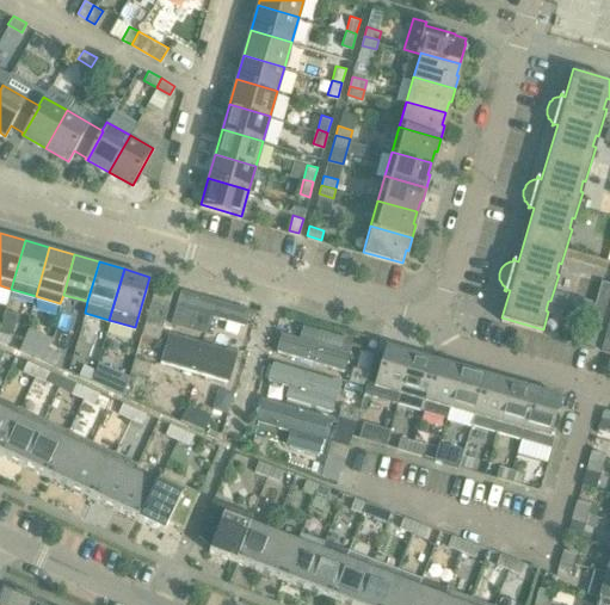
[(609,281),(602,278),(590,320),(601,323),(609,290),(609,281)]
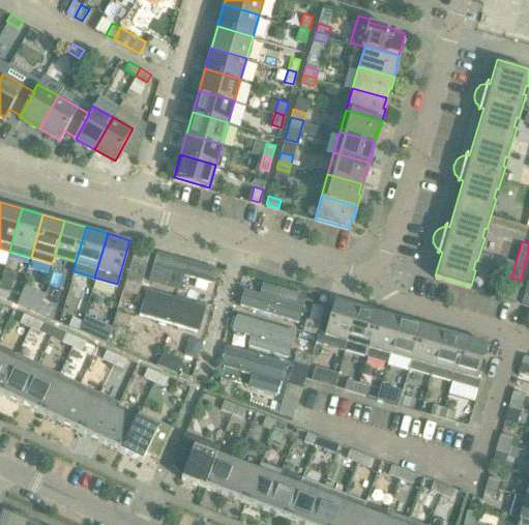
[(135,245),(131,257),(146,261),(149,250),(135,245)]
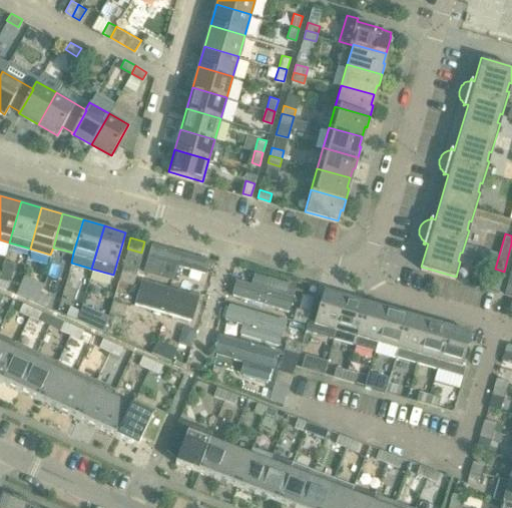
[(211,259),(149,243),(142,270),(174,280),(178,266),(207,273),(211,259)]
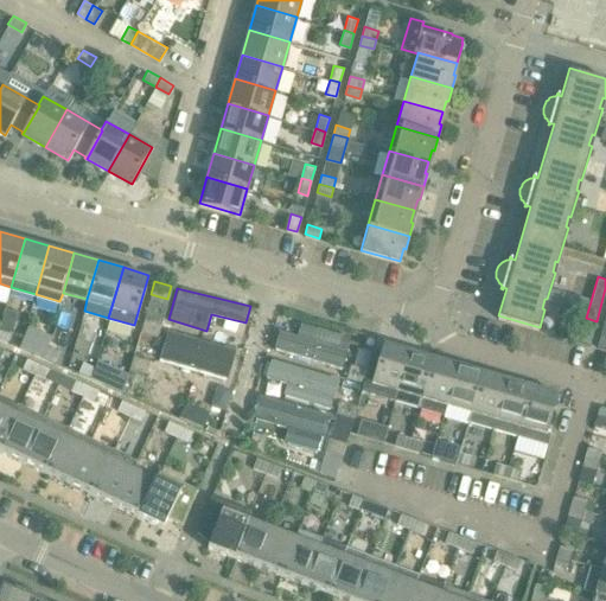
[(568,291),(565,304),(563,309),(585,315),(589,296),(568,291)]
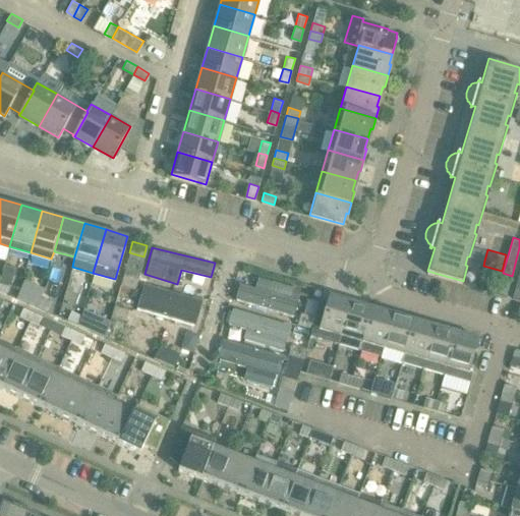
[(124,273),(115,304),(129,308),(138,277),(124,273)]
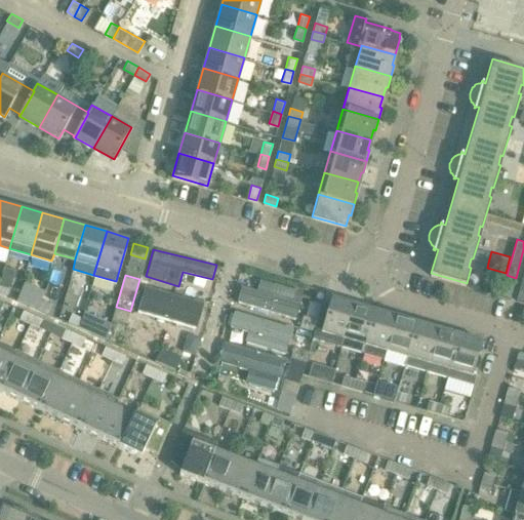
[(0,281),(0,280),(0,290),(6,294),(10,285),(0,281)]
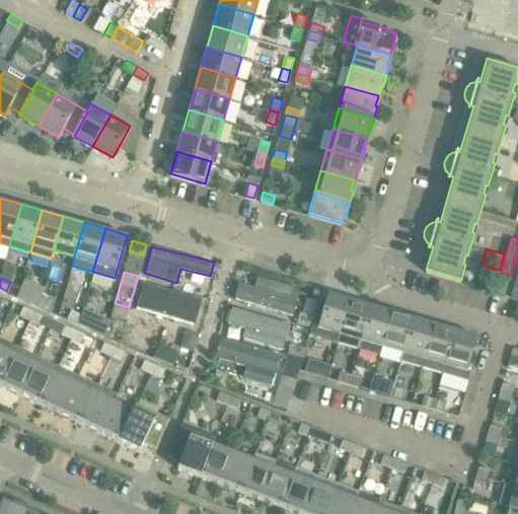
[(23,278),(16,295),(37,304),(41,295),(44,287),(23,278)]
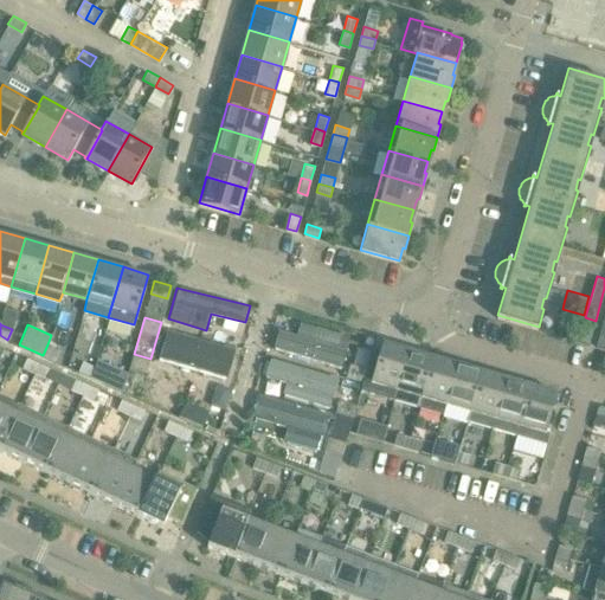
[(309,337),(278,329),(274,348),(342,366),(346,348),(340,346),(342,334),(313,326),(309,337)]
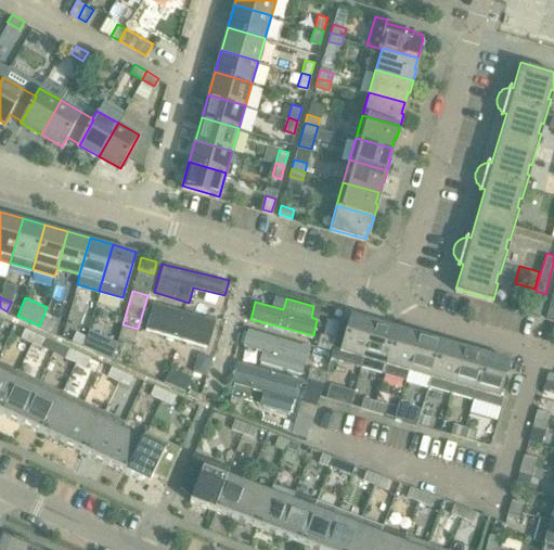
[(219,321),(156,303),(149,328),(213,344),(219,321)]
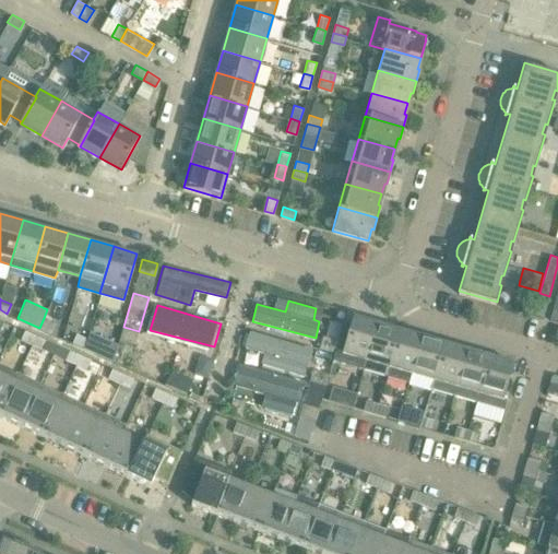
[(333,358),(364,367),(377,322),(353,316),(342,351),(336,349),(333,358)]
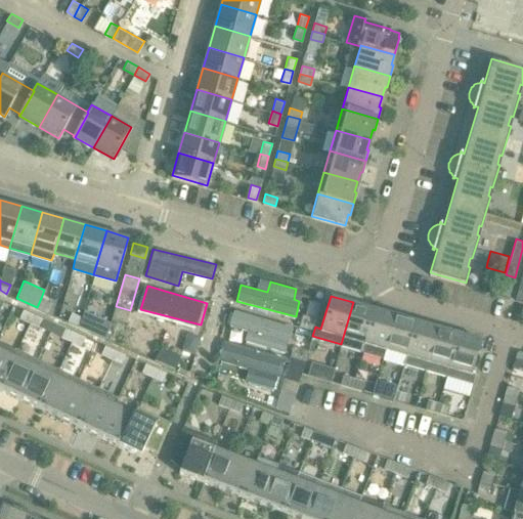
[(41,298),(37,307),(47,311),(51,302),(41,298)]
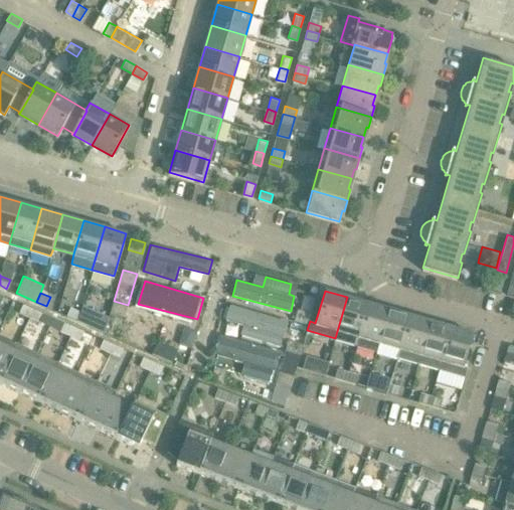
[(335,338),(356,344),(367,303),(347,297),(335,338)]
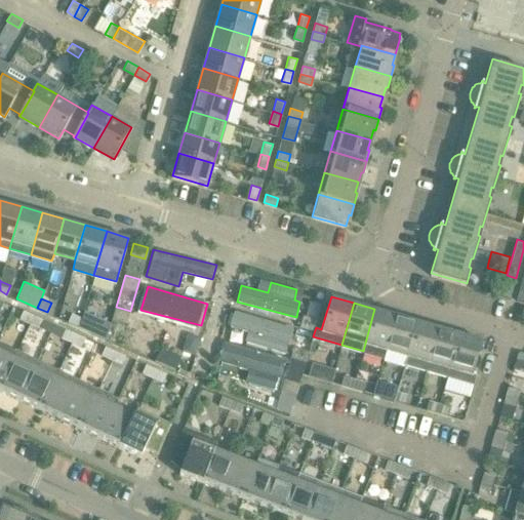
[(74,306),(69,321),(78,325),(83,310),(74,306)]
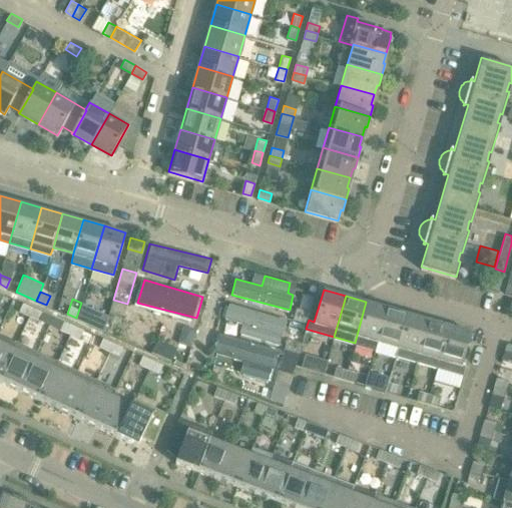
[(127,304),(113,300),(110,310),(124,314),(127,304)]
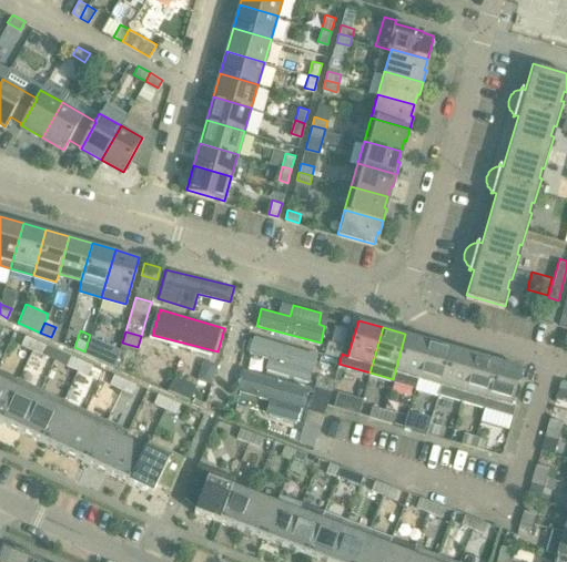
[(22,343),(32,348),(37,338),(27,334),(22,343)]
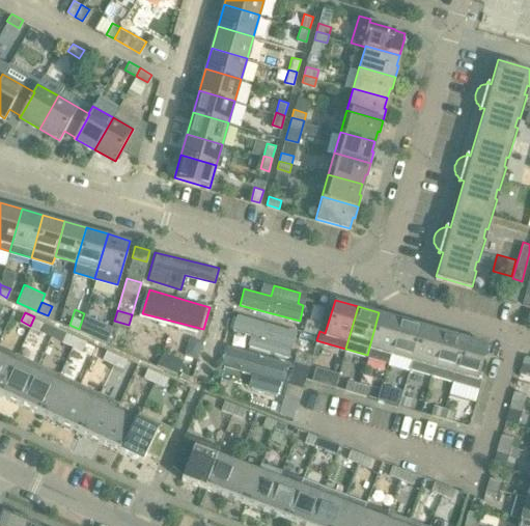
[(388,361),(391,353),(400,319),(379,312),(367,355),(388,361)]
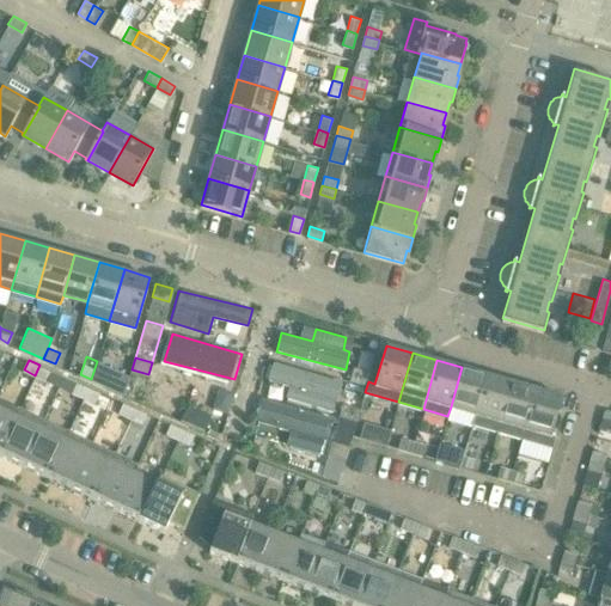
[(342,383),(277,363),(270,380),(289,386),(287,395),(311,401),(313,392),(336,401),(342,383)]
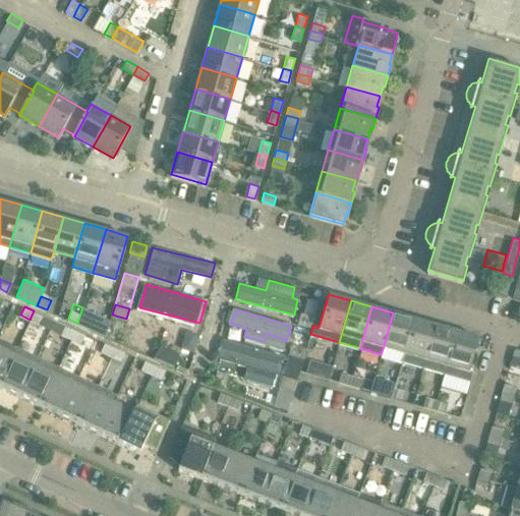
[(34,310),(30,320),(40,324),(44,314),(34,310)]
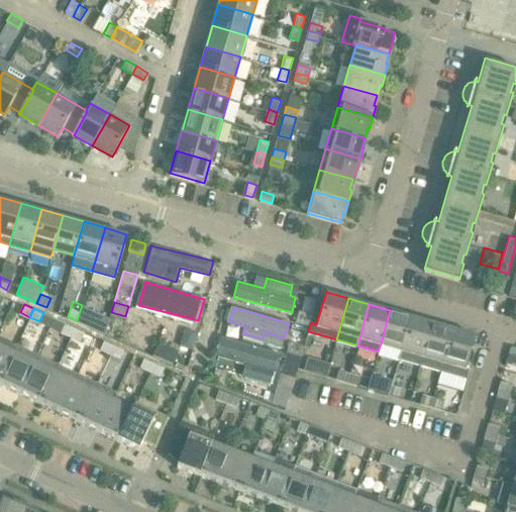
[(299,310),(296,320),(310,324),(313,314),(299,310)]
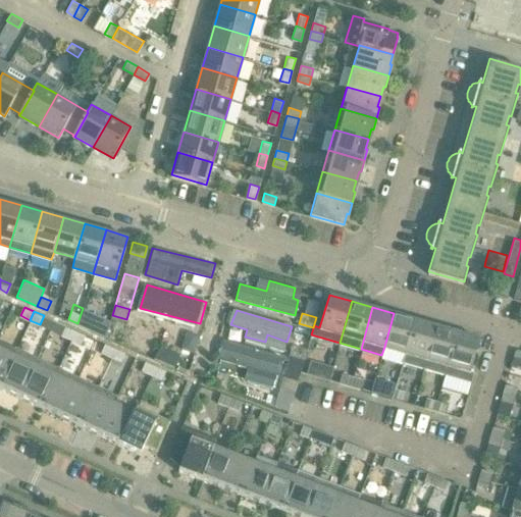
[(384,347),(405,353),(415,319),(394,313),(384,347)]
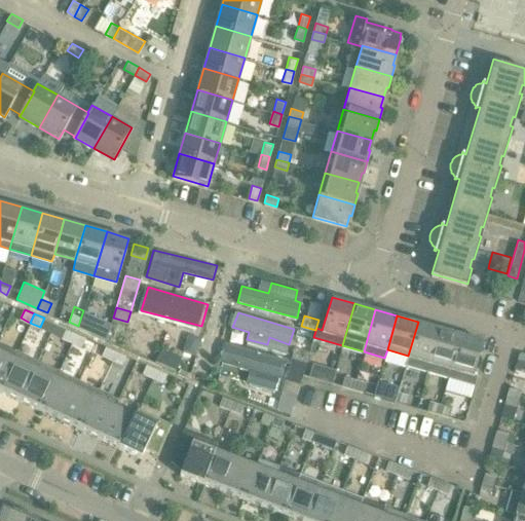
[(91,322),(83,318),(79,327),(88,331),(91,322)]
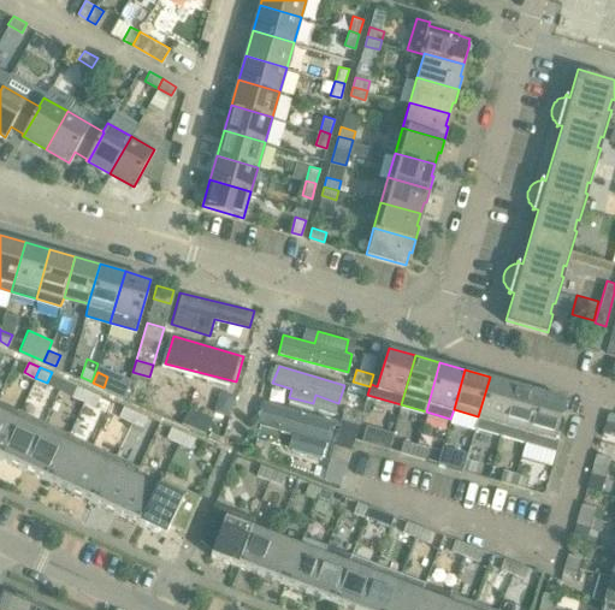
[(475,426),(501,433),(515,384),(490,377),(478,416),(475,426)]
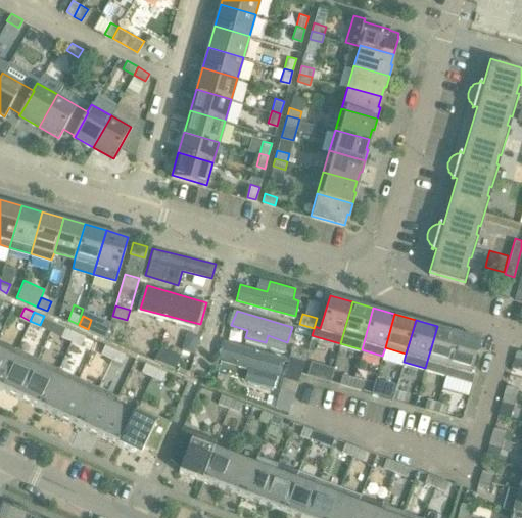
[(61,334),(72,338),(76,330),(65,326),(61,334)]
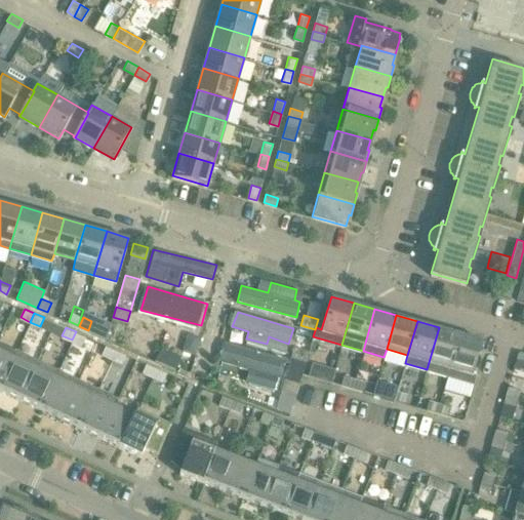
[(427,369),(448,375),(459,333),(439,327),(427,369)]
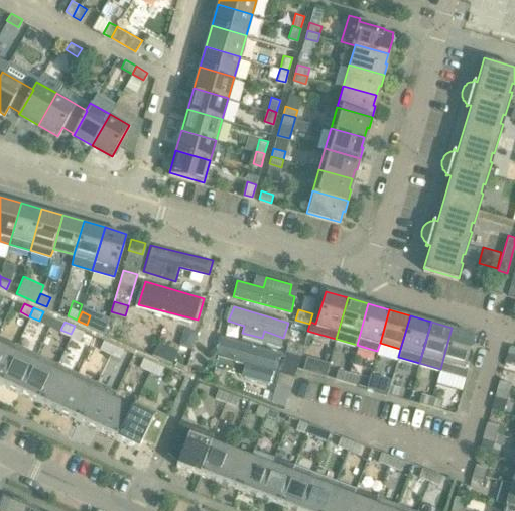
[(75,326),(71,334),(81,339),(84,330),(75,326)]
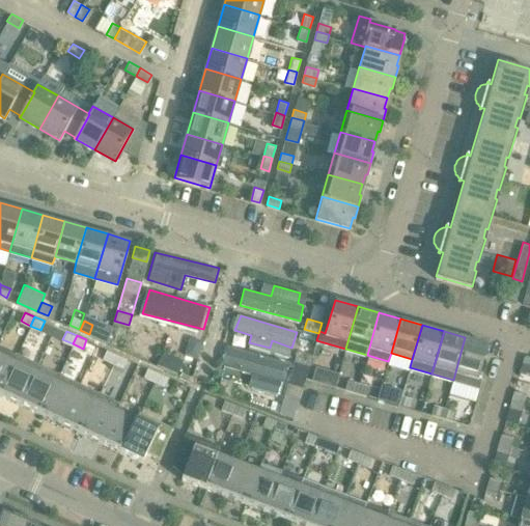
[(189,341),(185,353),(196,356),(201,339),(195,337),(189,341)]
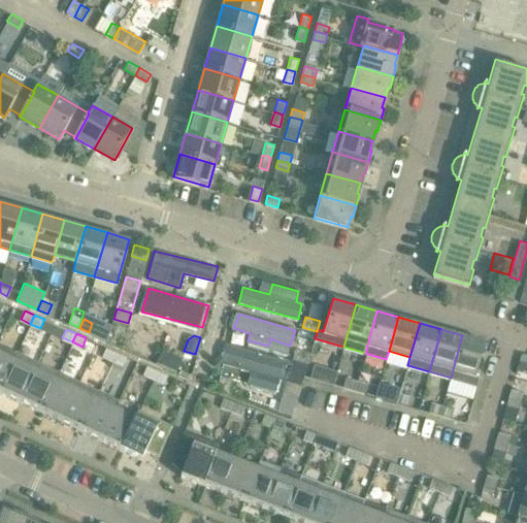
[(462,335),(451,378),(476,385),(479,377),(475,376),(485,341),(462,335)]
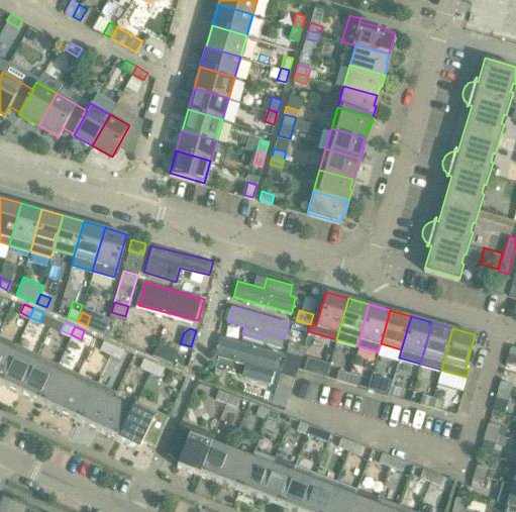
[(0,379),(17,343),(0,335),(0,379)]
